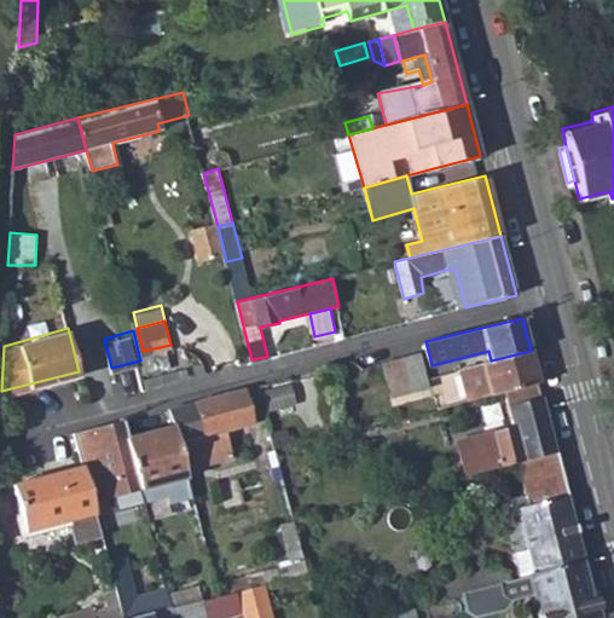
[(467,391),(450,396),(452,406),(504,393),(539,385),(531,351),(491,361),(461,368),(467,391)]
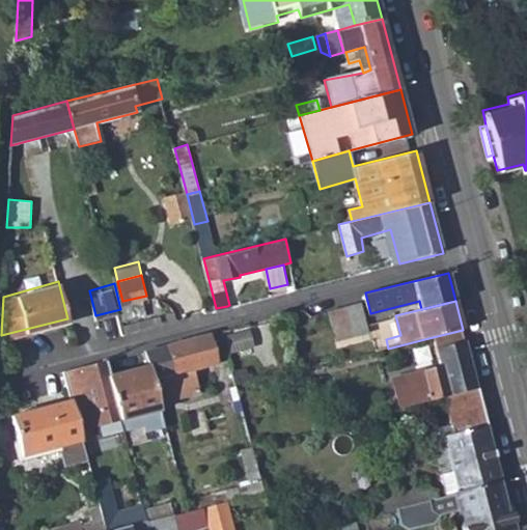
[(362,305),(331,312),(333,317),(336,330),(366,323),(362,305)]
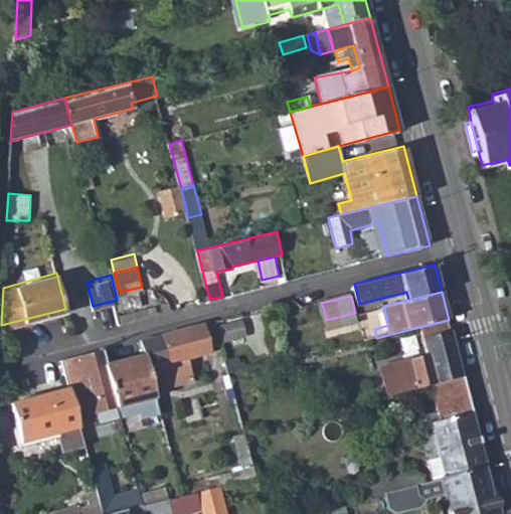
[(355,313),(326,320),(327,327),(356,320),(355,313)]
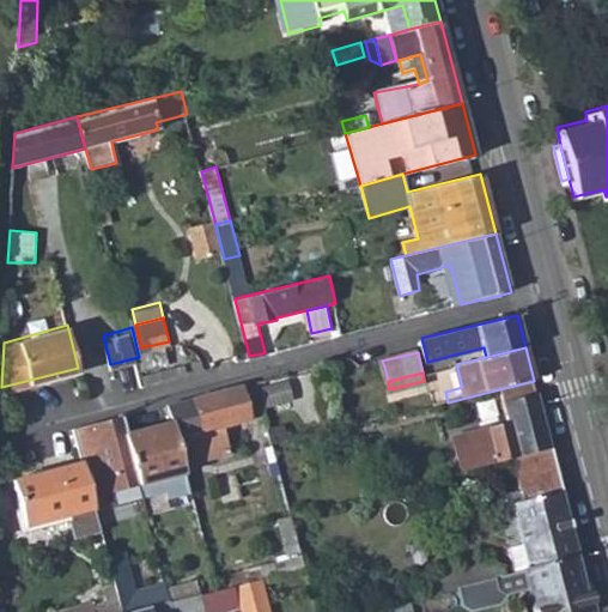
[(534,381),(499,389),(503,403),(537,394),(534,381)]
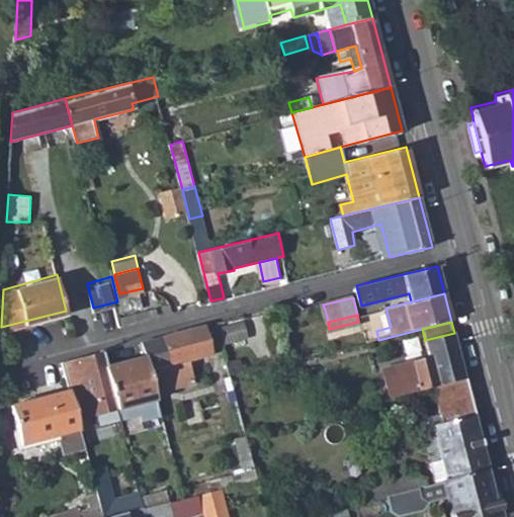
[(204,323),(162,333),(170,362),(211,351),(208,337),(204,323)]
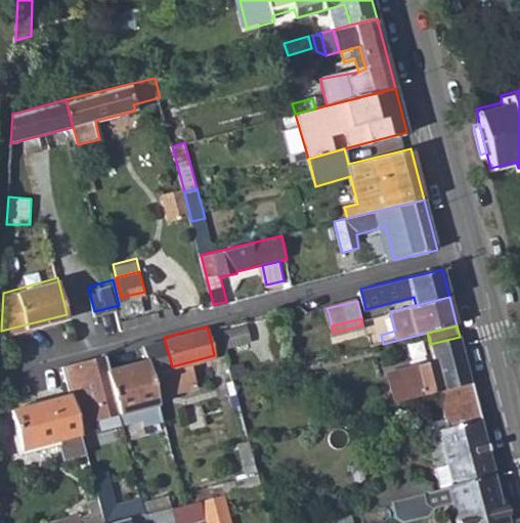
[(164,337),(144,342),(148,358),(152,372),(162,368),(172,366),(164,337)]
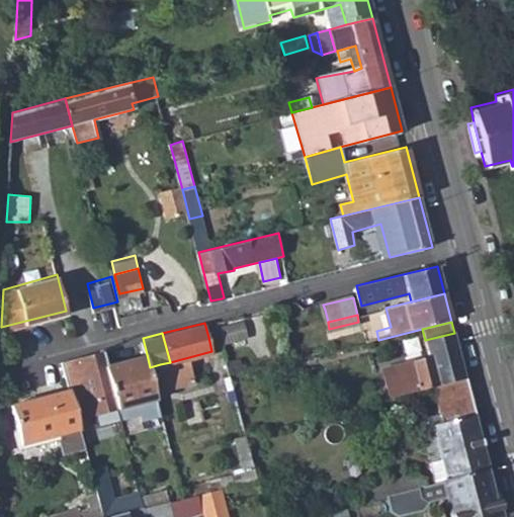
[(430,359),(381,371),(390,401),(433,389),(466,380),(454,333),(425,340),(430,359)]
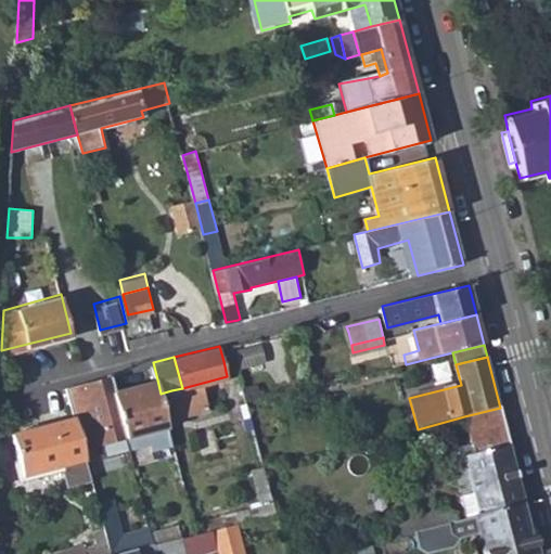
[(113,372),(68,384),(76,412),(82,434),(113,426),(126,422),(117,389),(113,372)]
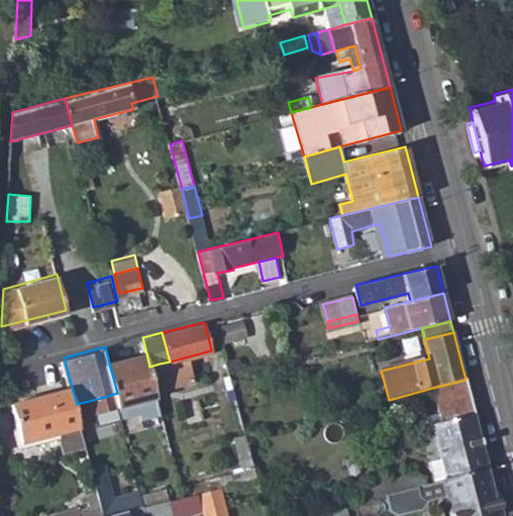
[(146,353),(109,363),(117,393),(120,406),(122,416),(141,411),(143,417),(162,413),(156,390),(154,382),(149,367),(146,353)]
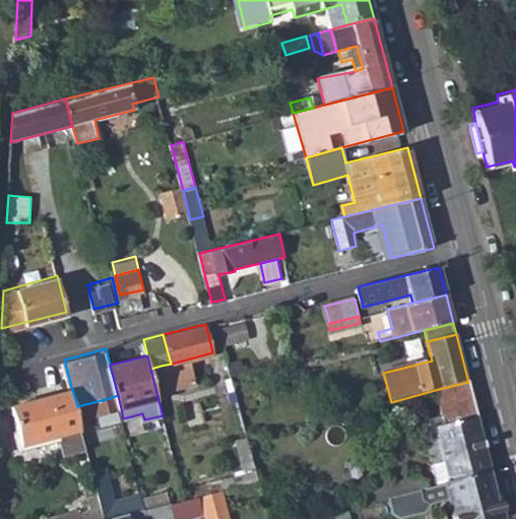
[(230,359),(218,361),(223,381),(235,378),(230,359)]
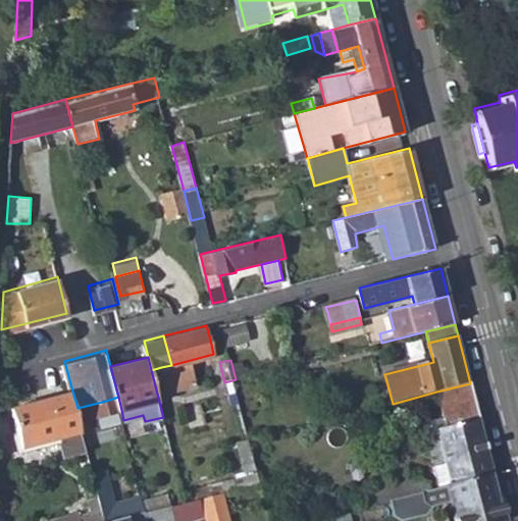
[(161,367),(151,370),(155,385),(162,384),(165,383),(161,367)]
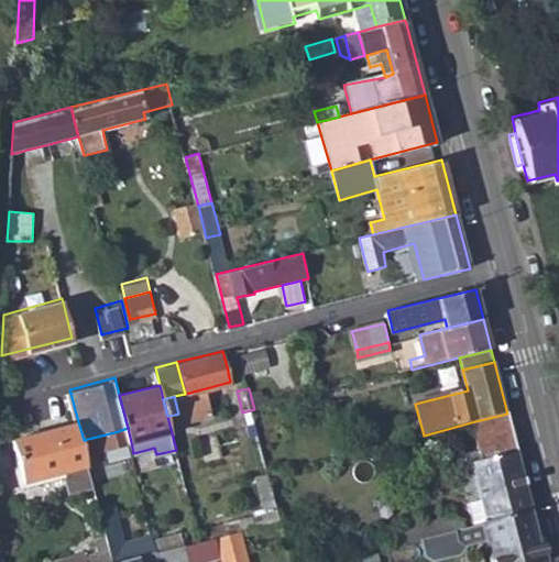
[(507,414),(471,422),(482,463),(473,465),(489,521),(530,510),(533,509),(507,414)]
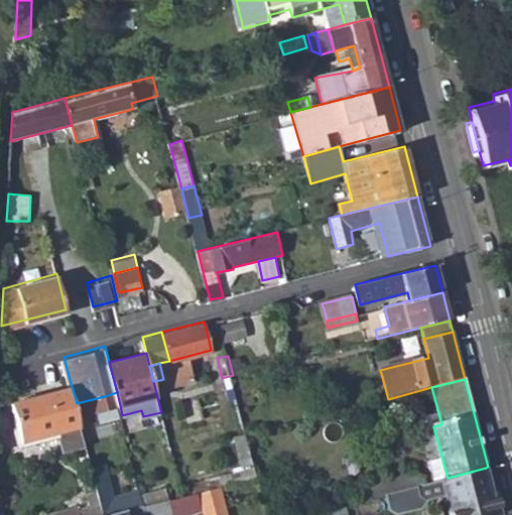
[(160,380),(153,381),(155,389),(162,387),(160,380)]
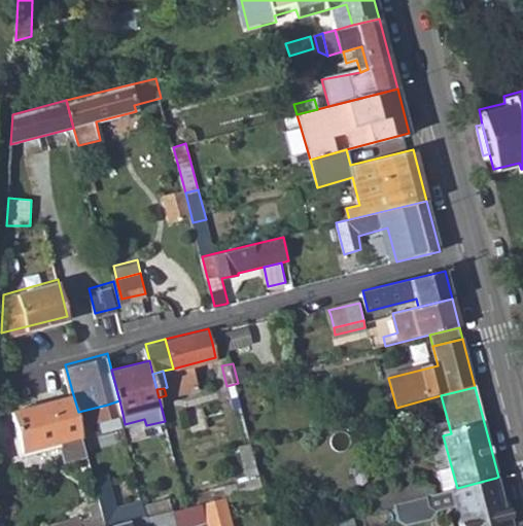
[(72,391),(12,408),(24,453),(62,443),(67,459),(89,453),(80,422),(78,412),(72,391)]
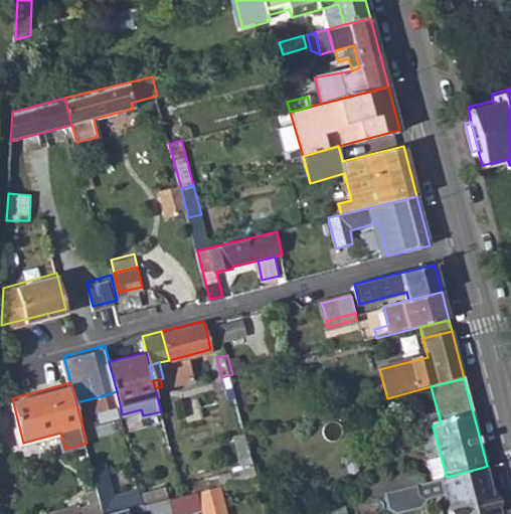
[(117,391),(105,395),(108,405),(109,407),(120,404),(117,391)]
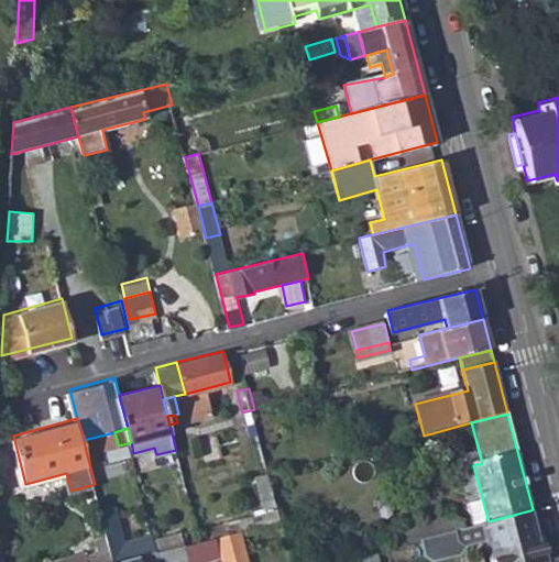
[(114,432),(84,440),(86,451),(118,443),(114,432)]
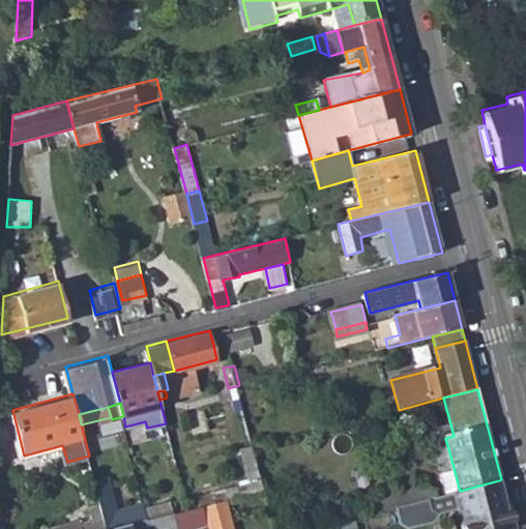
[(108,475),(95,478),(106,516),(118,512),(108,475)]
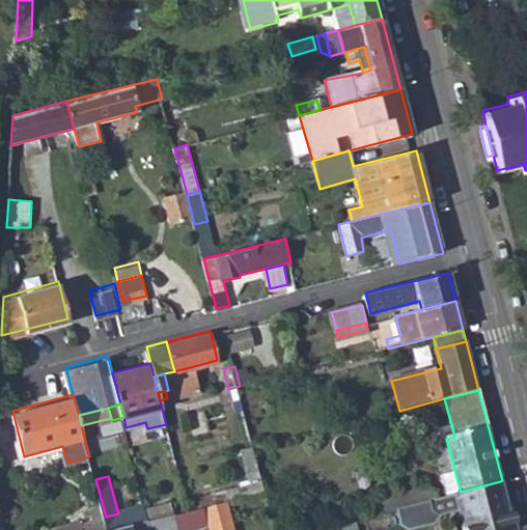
[(461,492),(454,494),(464,529),(516,529),(500,481),(461,492)]
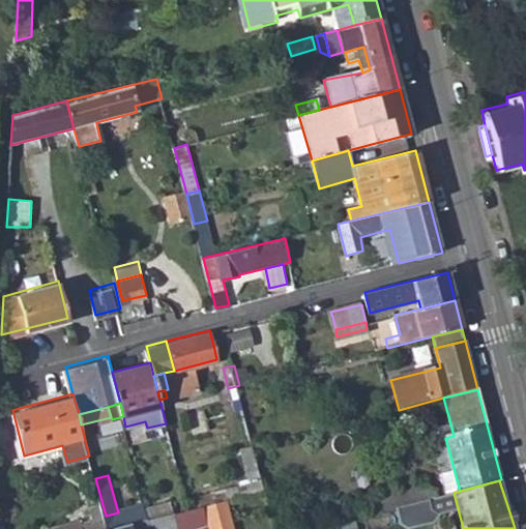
[(430,488),(375,502),(378,513),(439,497),(437,491),(430,488)]
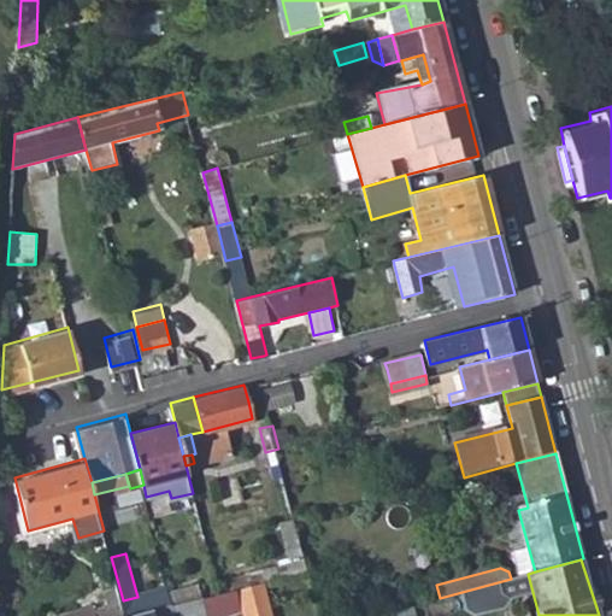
[(522,568),(508,572),(511,579),(524,574),(522,568)]
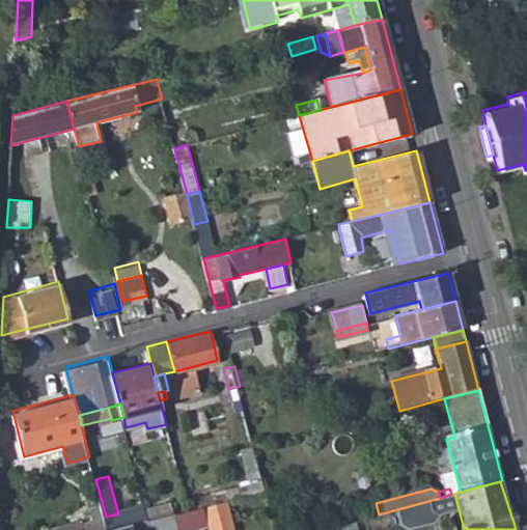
[(229,498),(206,503),(211,519),(213,529),(238,529),(229,498)]
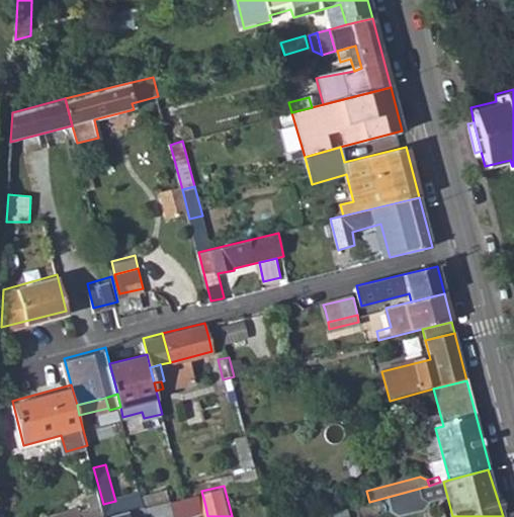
[(173,499),(149,506),(151,516),(166,516),(177,514),(205,506),(201,491),(173,499)]
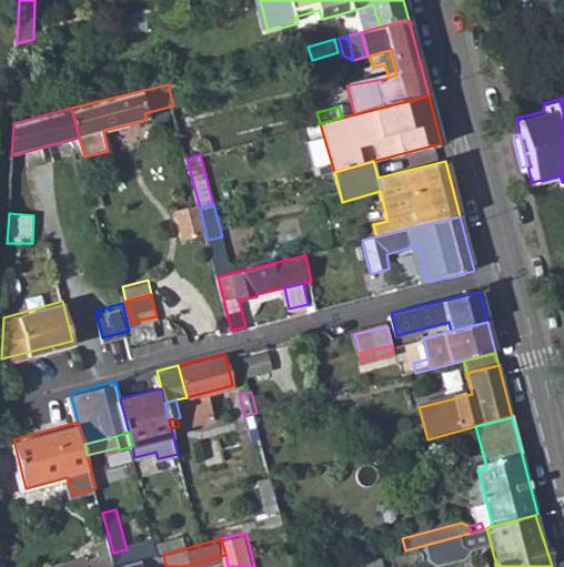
[(127,549),(113,553),(117,566),(159,555),(155,542),(127,549)]
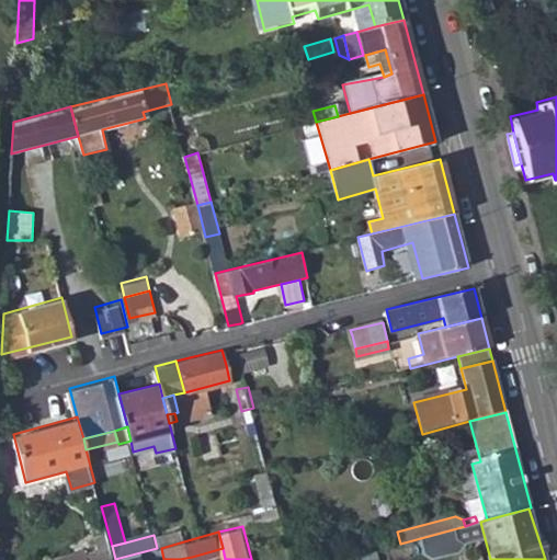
[(115,559),(163,559),(161,548),(157,548),(115,559)]
